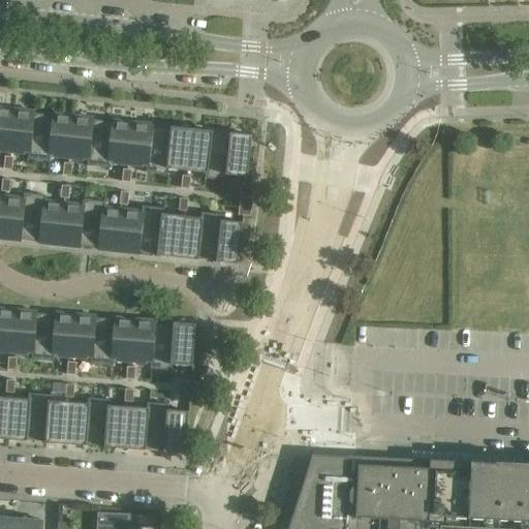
[(0,150),(28,153),(27,159),(49,161),(50,156),(87,160),(86,165),(109,168),(109,162),(146,166),(145,173),(167,175),(168,169),(205,174),(205,179),(226,182),(227,176),(247,178),(251,135),(229,133),(229,134),(212,133),(212,131),(170,127),(170,128),(153,126),(153,125),(111,120),(111,122),(94,120),(94,118),(52,114),(52,115),(34,113),(34,112),(0,107),(0,150)]
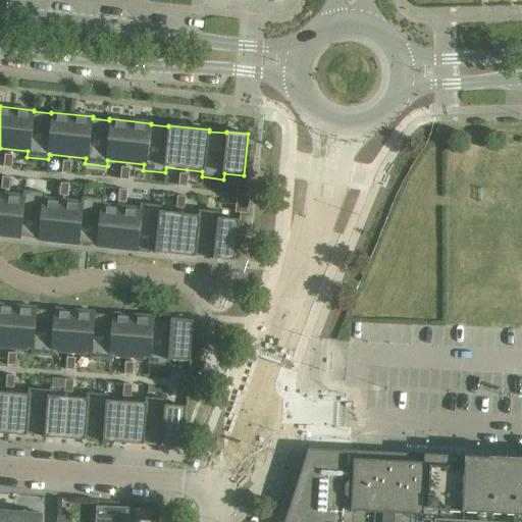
[(12,155),(4,154),(3,166),(11,167),(12,155)]
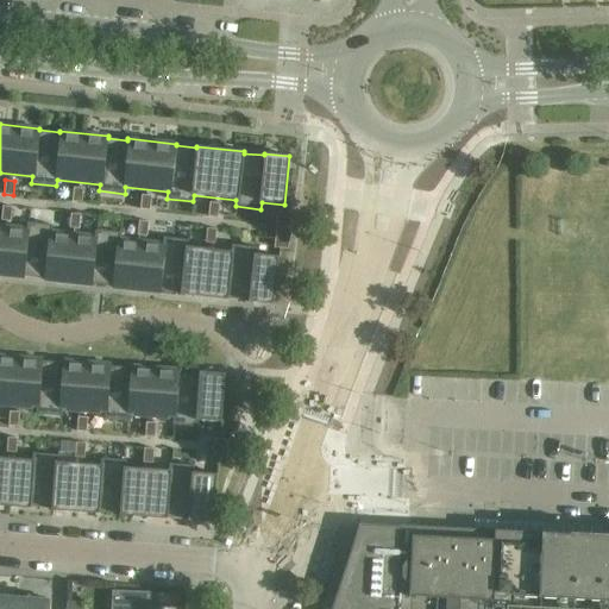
[(82,188),(73,188),(71,201),(81,202),(82,188)]
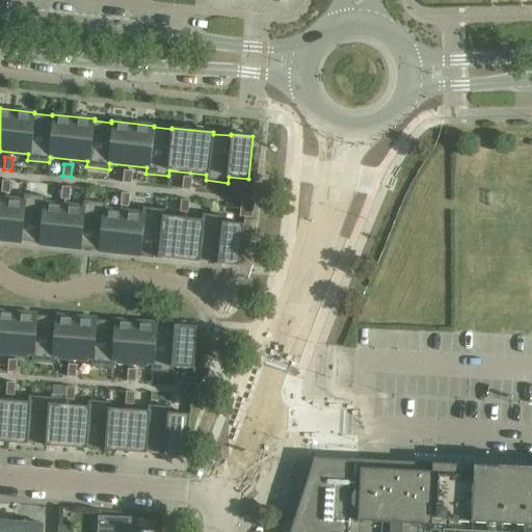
[(132,171),(124,170),(122,183),(130,184),(132,171)]
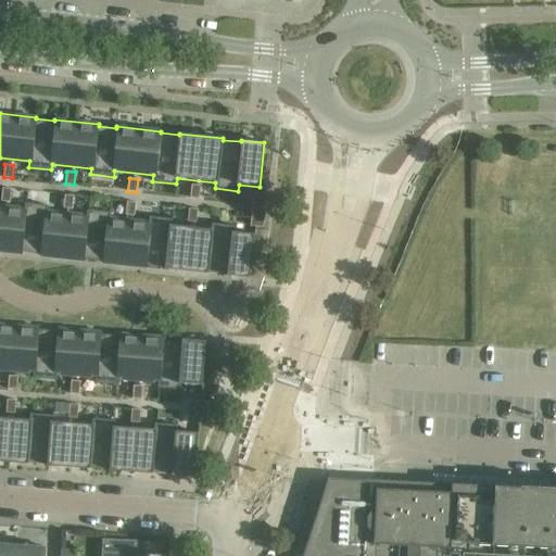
[(268,182),(268,214),(286,214),(286,182),(268,182)]
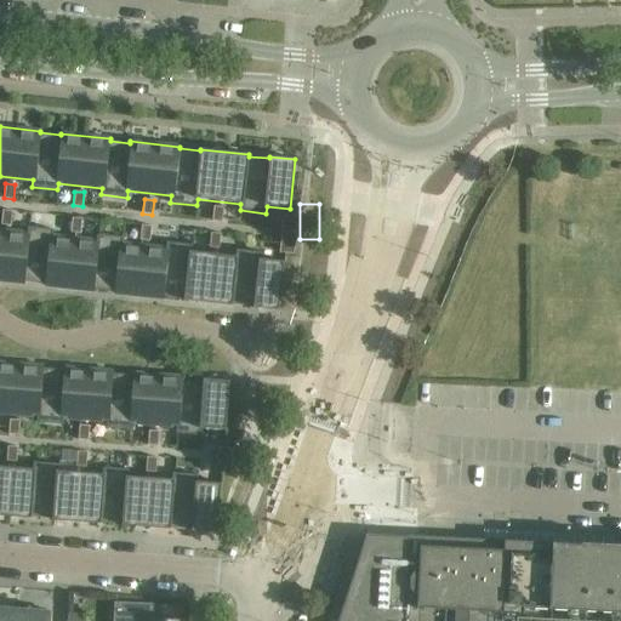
[(223,208),(214,206),(211,221),(222,222),(223,208)]
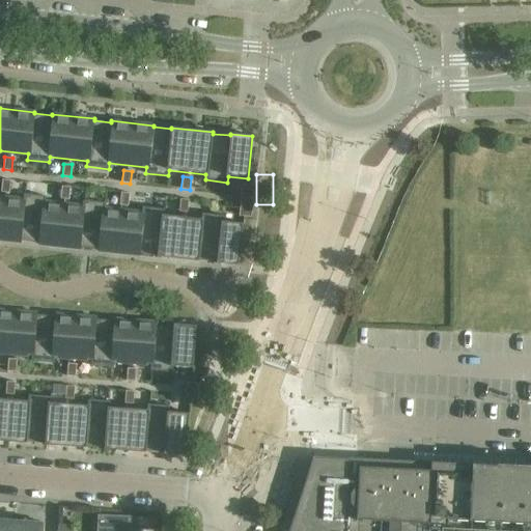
[(2,179),(0,192),(8,193),(10,180),(2,179)]
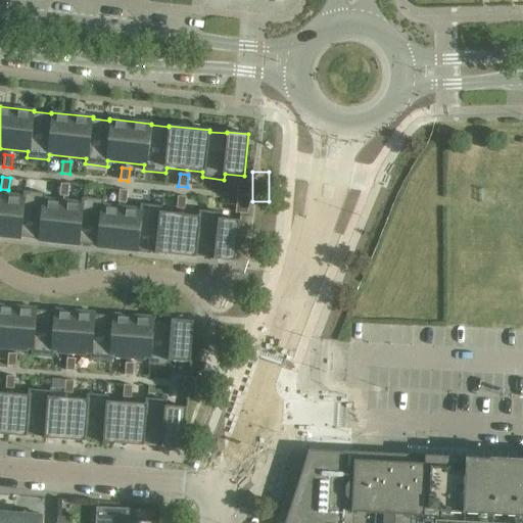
[(250,183),(238,182),(235,214),(247,215),(250,183)]
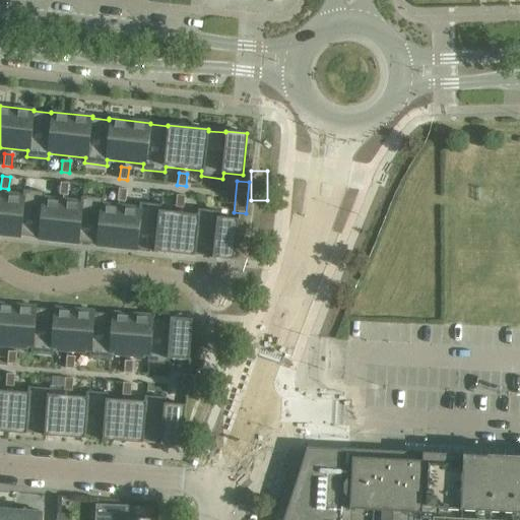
[(68,183),(60,182),(59,194),(67,195),(68,183)]
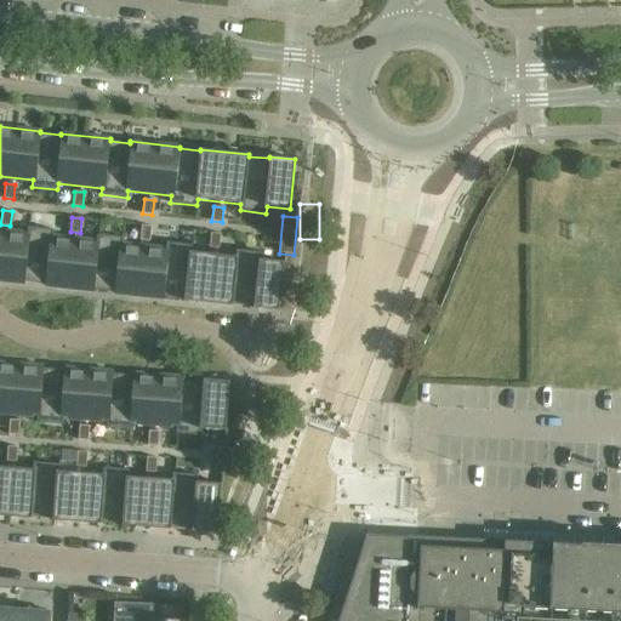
[(151,226),(141,224),(140,239),(149,240),(151,226)]
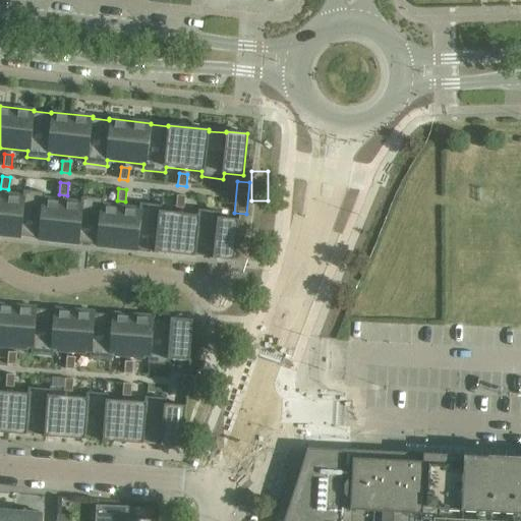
[(0,234),(20,237),(20,236),(37,238),(37,239),(78,243),(78,242),(96,244),(96,245),(136,250),(136,248),(154,250),(154,252),(194,256),(194,255),(212,257),(212,258),(233,261),(238,220),(219,218),(220,212),(197,210),(196,215),(161,211),(161,206),(139,203),(138,209),(102,205),(103,198),(81,196),(80,203),(44,198),(45,192),(22,190),(22,195),(0,192),(0,234)]
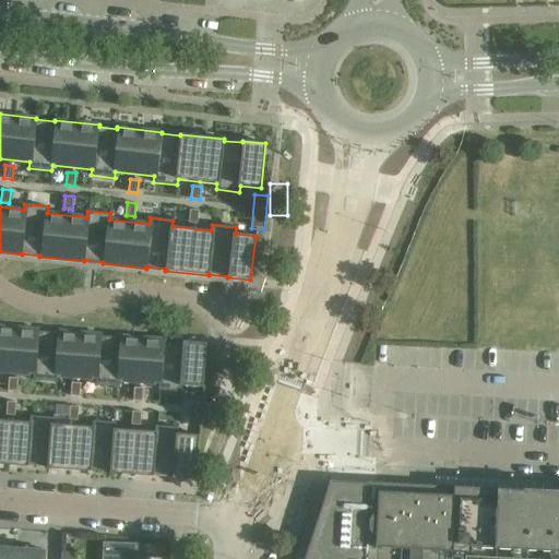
[(198,211),(189,210),(188,223),(197,224),(198,211)]
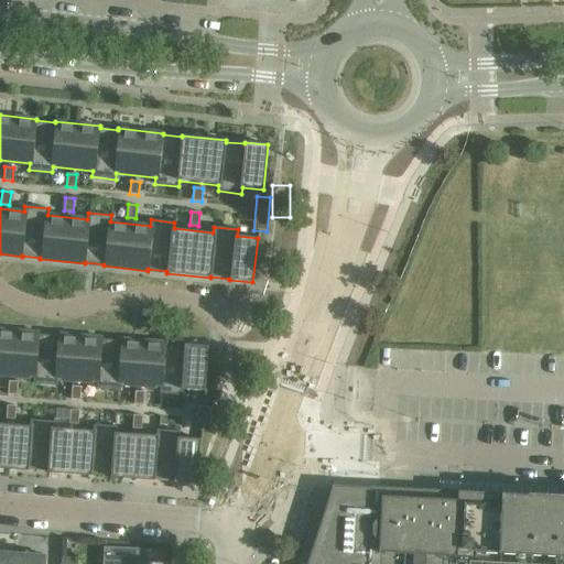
[(0,375),(33,378),(33,383),(56,386),(57,379),(97,382),(96,389),(120,390),(120,384),(160,388),(159,393),(183,396),(184,389),(205,391),(208,346),(184,344),(184,346),(165,344),(166,343),(121,339),(121,340),(102,339),(102,338),(57,334),(57,336),(40,334),(40,333),(0,329),(0,375)]
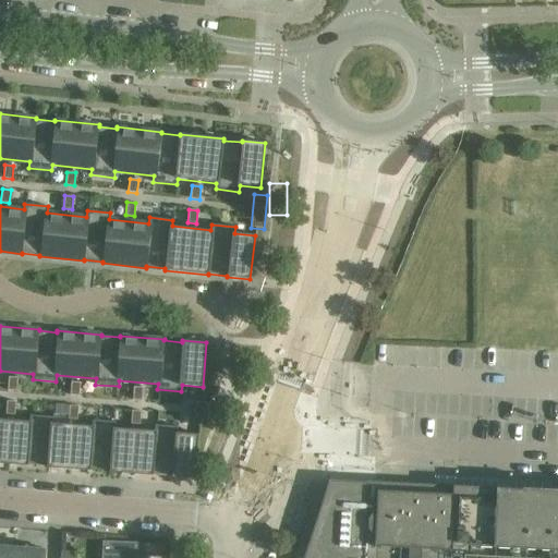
[(17,377),(9,377),(8,390),(16,390),(17,377)]
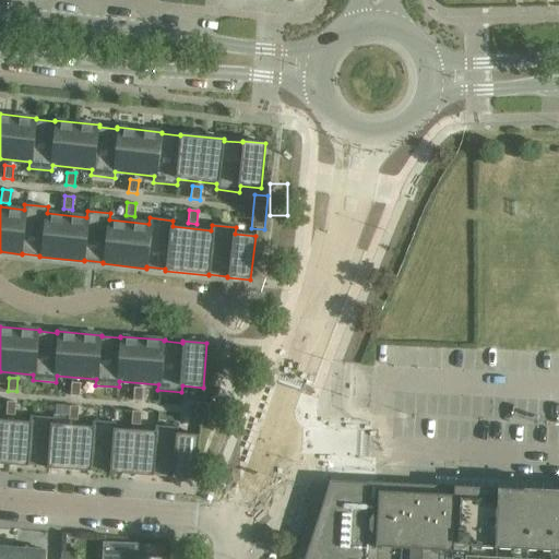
[(80,383),(71,382),(70,395),(79,396),(80,383)]
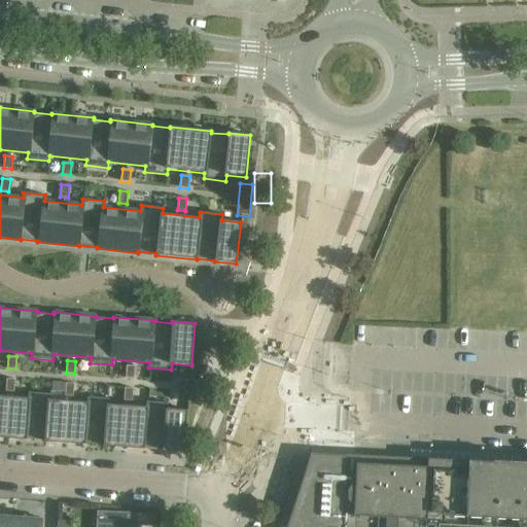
[(135,365),(127,365),(126,378),(134,378),(135,365)]
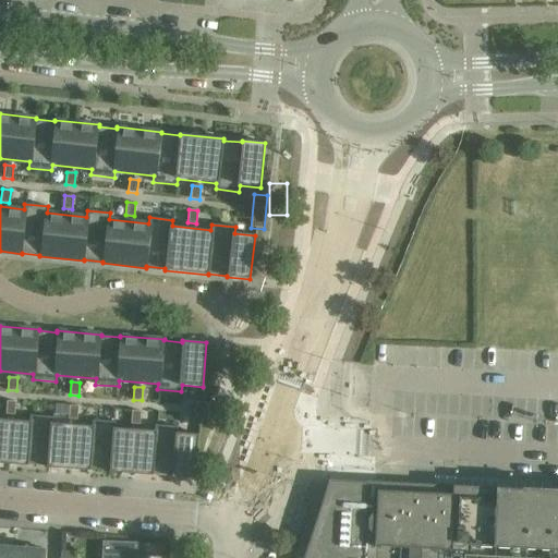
[(220,388),(216,399),(229,404),(231,399),(233,393),(220,388)]
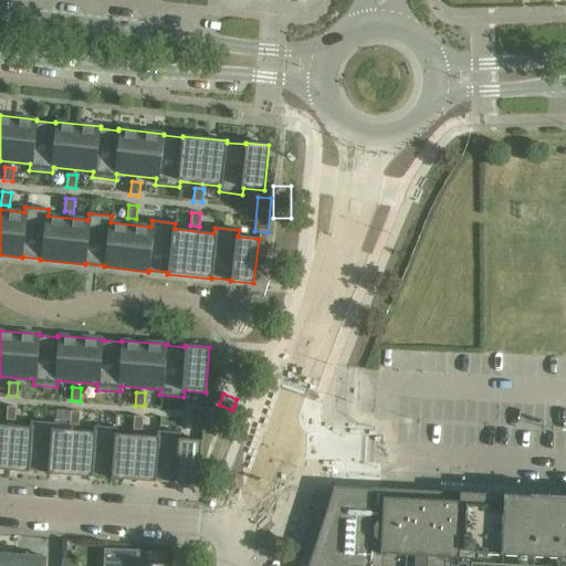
[(16,408),(7,407),(6,420),(14,421),(16,408)]
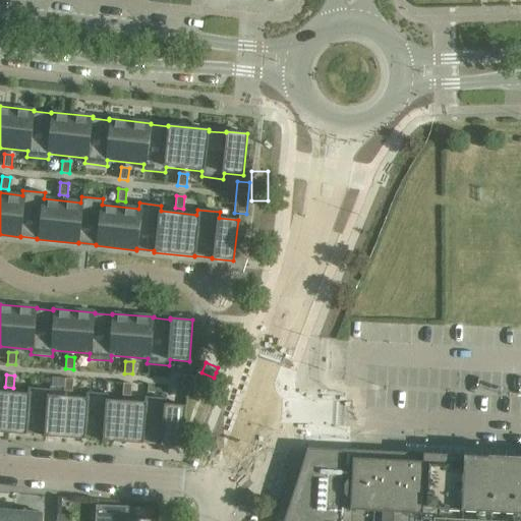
[(182,374),(181,391),(193,392),(194,375),(182,374)]
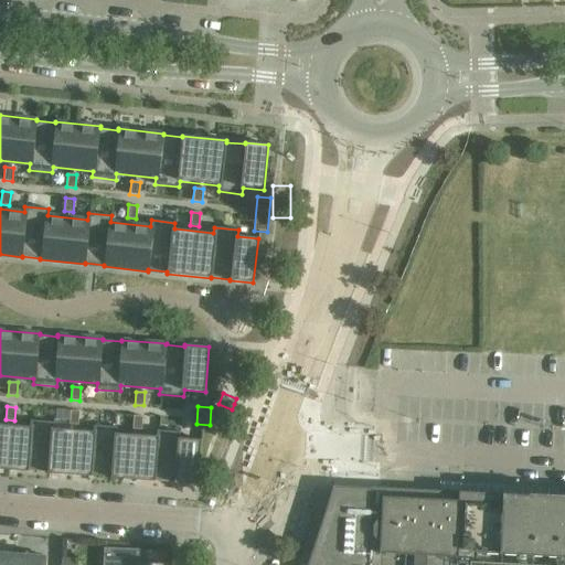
[(78,412),(70,412),(68,425),(78,425),(78,412)]
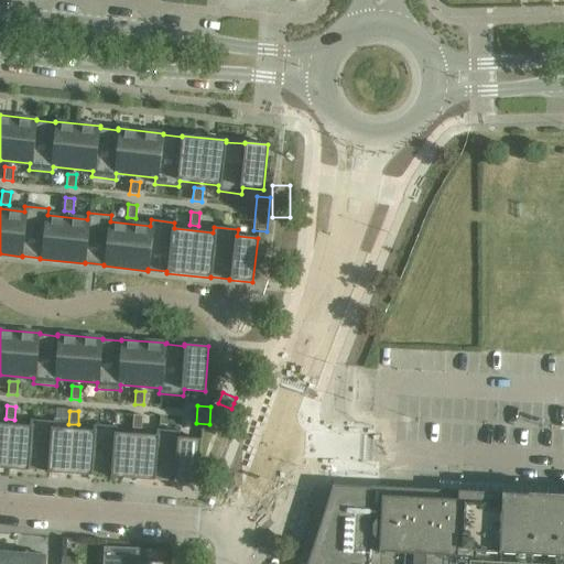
[(142,416),(133,415),(132,429),(141,430),(142,416)]
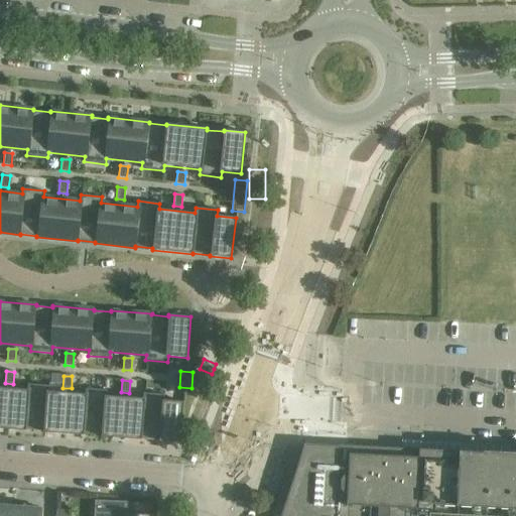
[(0,428),(26,430),(26,429),(43,432),(84,435),(84,434),(101,435),(101,436),(142,439),(142,438),(159,439),(158,441),(180,442),(183,402),(164,400),(165,395),(143,393),(142,399),(107,396),(107,390),(86,388),(85,394),(48,391),(49,386),(27,384),(27,390),(0,387),(0,428)]
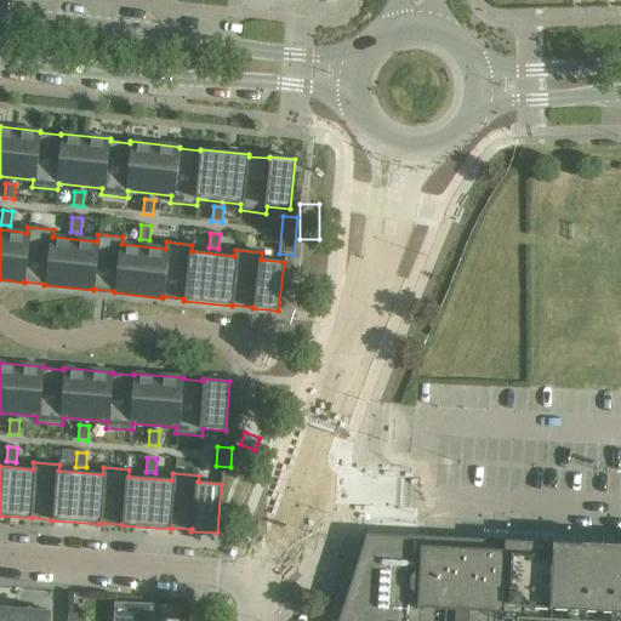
[(620,620),(620,547),(408,536),(408,537),(365,535),(337,620),(620,620)]
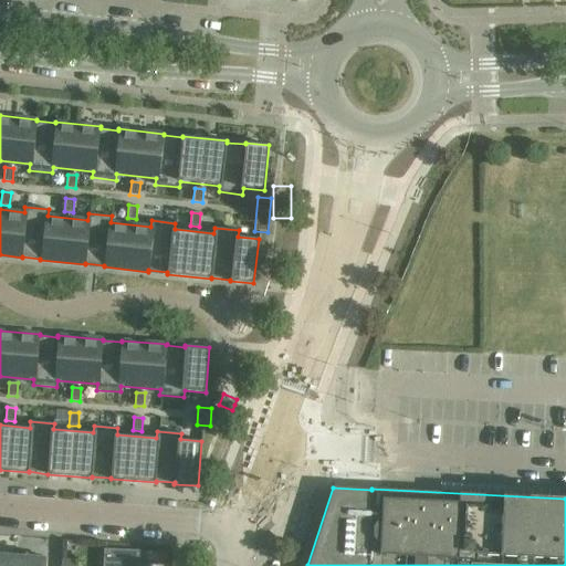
[(166,565),(139,565),(139,549),(108,548),(107,565),(166,565)]
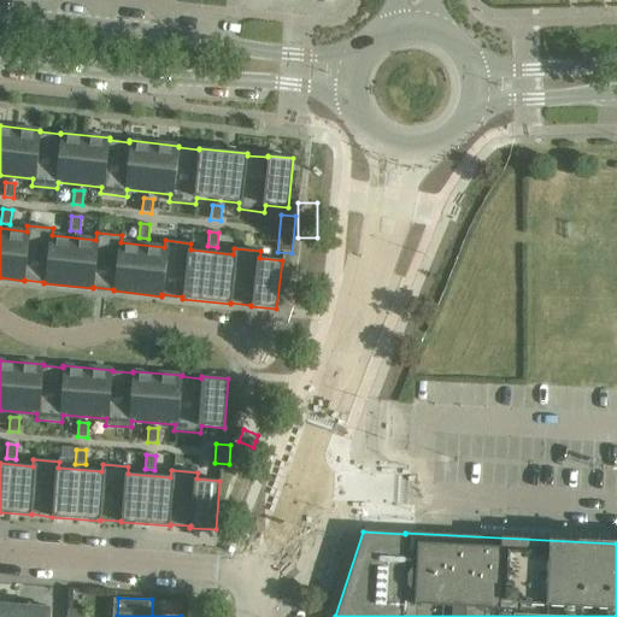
[(0,616),(17,616),(19,605),(0,603),(0,616)]
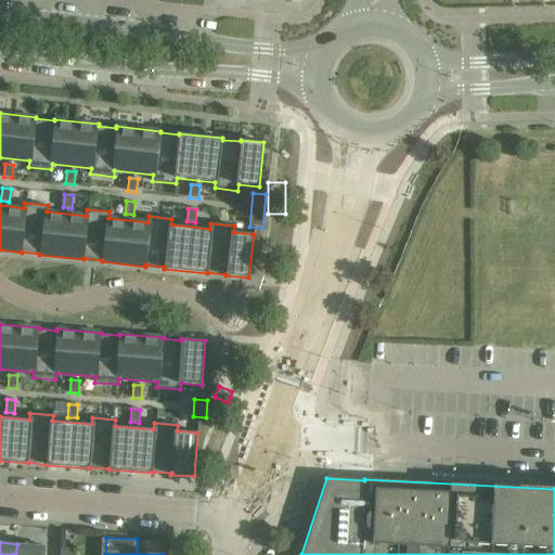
[(43,554),(44,546),(17,544),(15,554),(43,554)]
